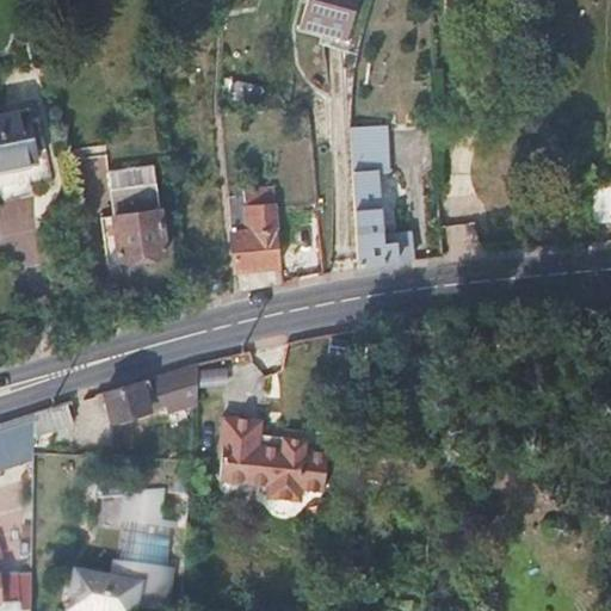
[(306,0),(300,25),(346,39),(357,0),(306,0)]
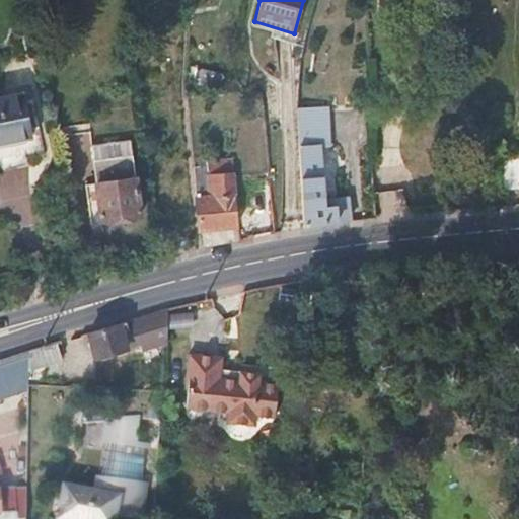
[(35,46),(32,28),(15,31),(17,49),(35,46)]
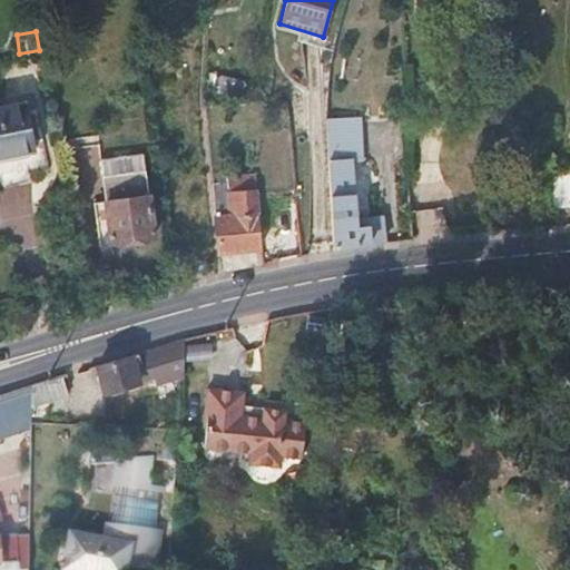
[(0,106),(0,157),(33,151),(23,102),(0,106)]
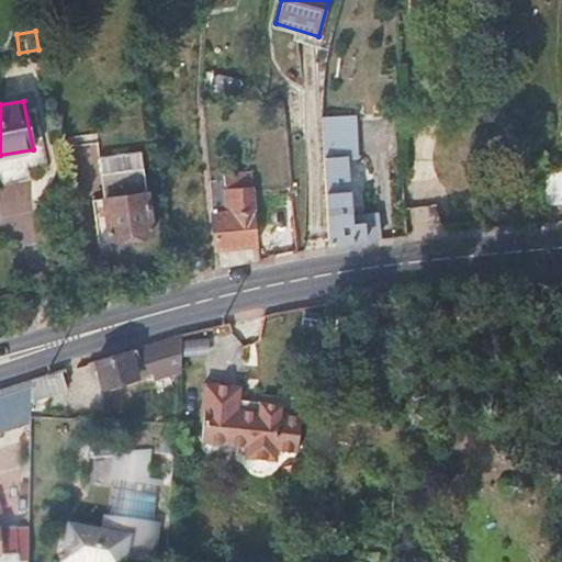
[(325,156),(348,155),(347,117),(323,120),(325,156)]
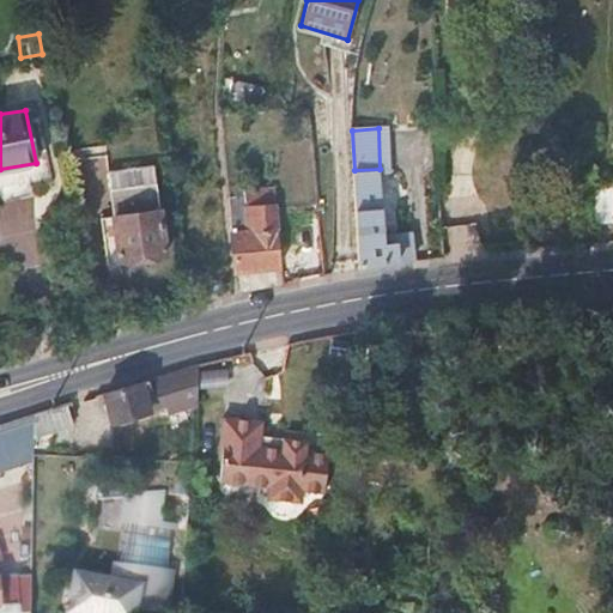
[(108,187),(156,181),(153,163),(105,169),(108,187)]
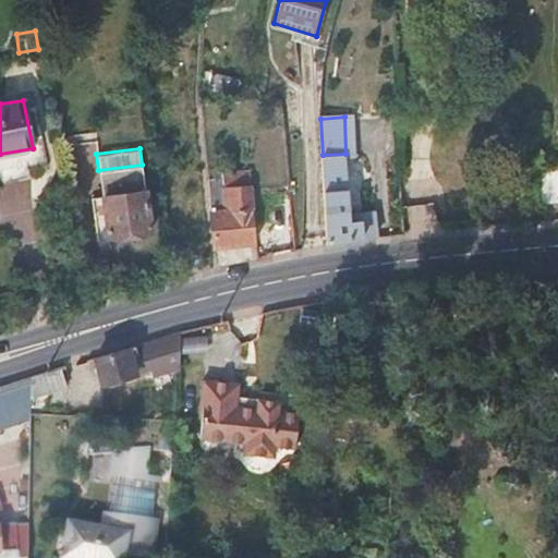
[(338,240),(377,235),(375,216),(349,219),(346,154),(323,155),(326,242),(338,240)]
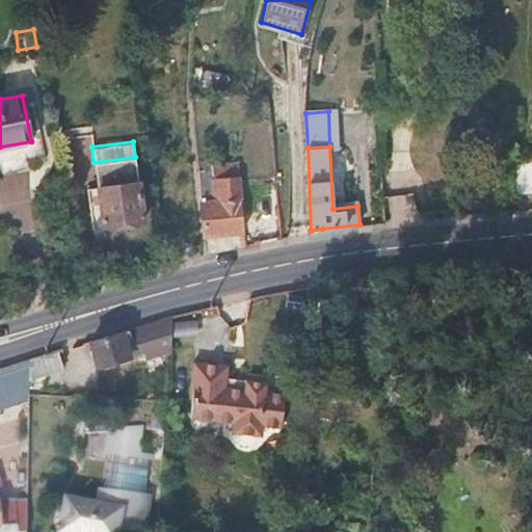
[(142,217),(135,157),(94,162),(101,222),(142,217)]
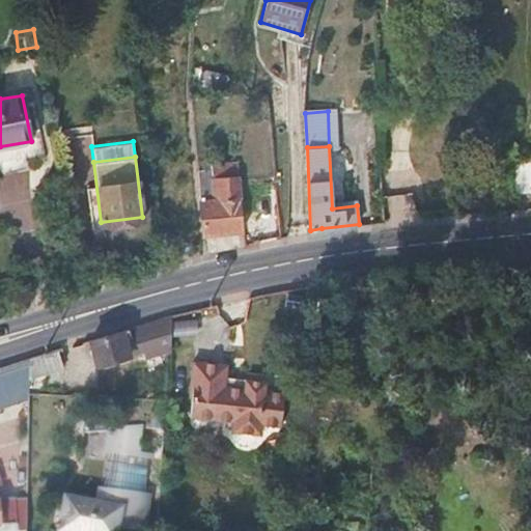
[(514,193),(530,190),(530,162),(530,159),(510,161),(514,193)]
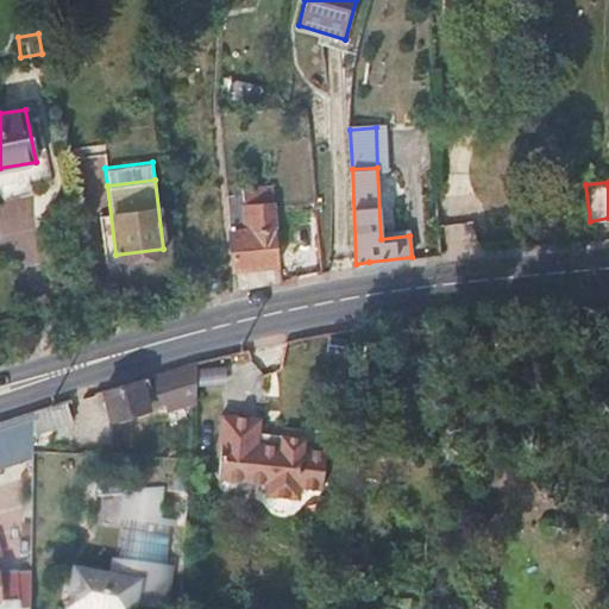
[(232,265),(236,264),(278,262),(276,201),(245,201),(246,228),(233,230),(228,231),(232,265)]
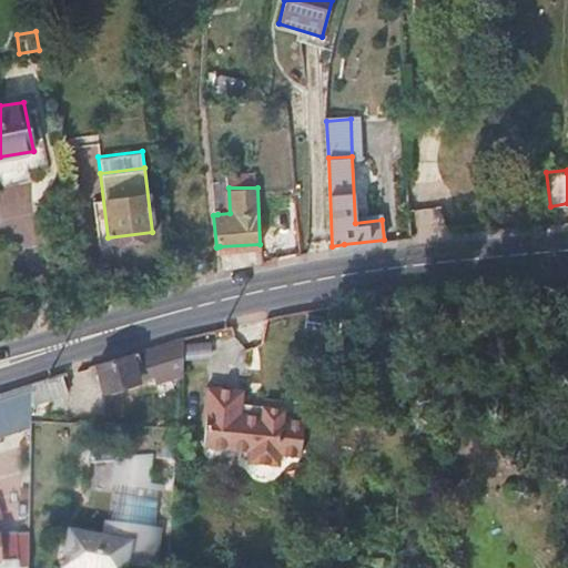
[(184,335),(97,361),(104,386),(123,381),(123,385),(137,382),(135,377),(151,373),(153,379),(182,372),(184,335)]
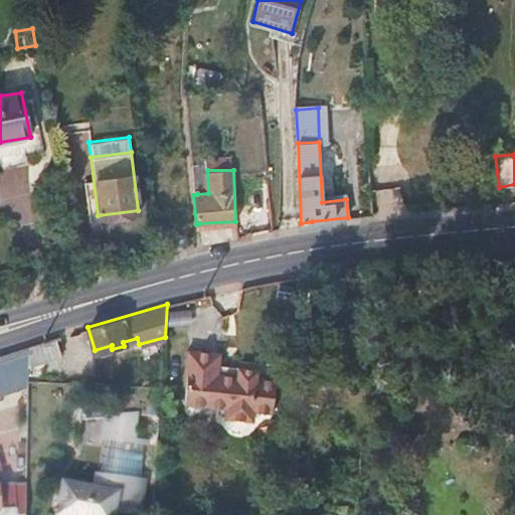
[(61,354),(56,337),(37,343),(29,345),(29,351),(29,364),(61,354)]
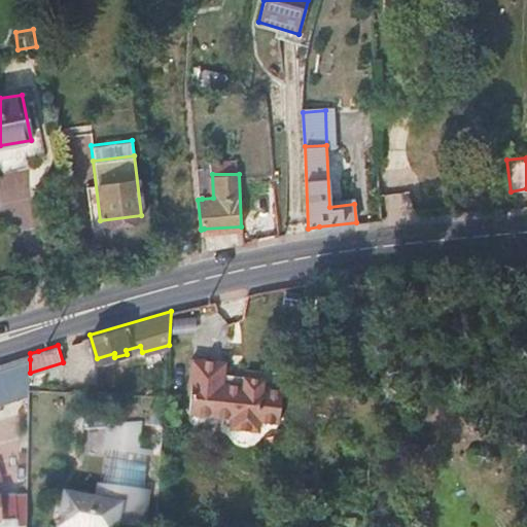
[(222,389),(223,381),(225,360),(191,356),(187,393),(189,394),(186,420),(230,424),(229,434),(257,438),(258,428),(276,429),(279,396),(262,393),(264,385),(241,383),(241,392),(222,389)]
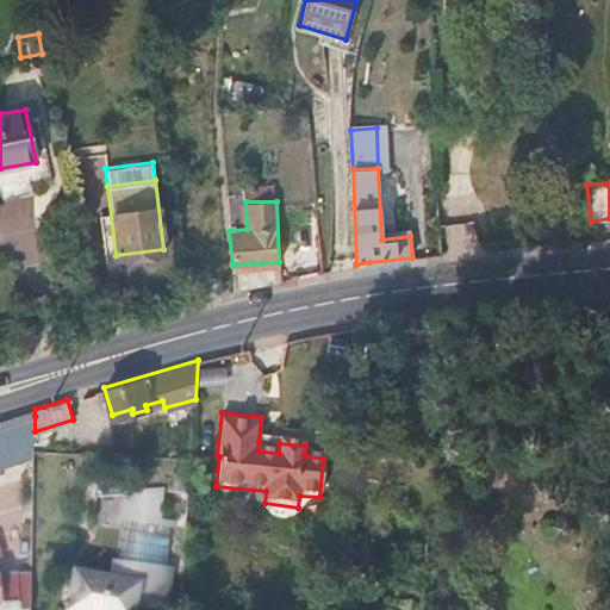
[(35,431),(35,416),(0,427),(0,465),(33,455),(33,450),(35,431)]
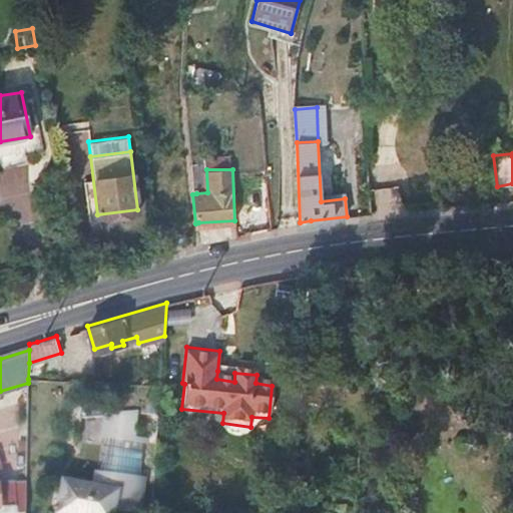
[(234,373),(217,371),(216,379),(234,382),(234,373)]
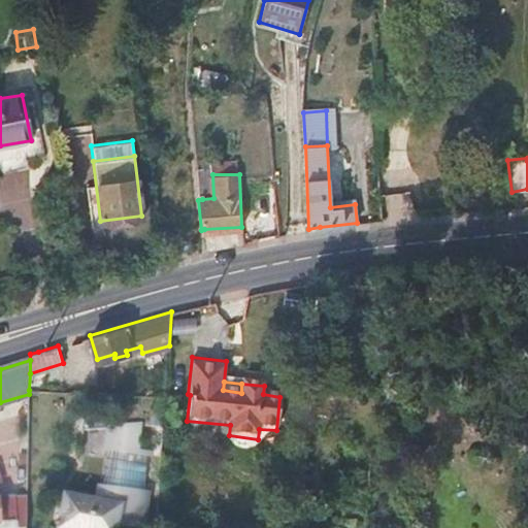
[(141,422),(112,424),(109,446),(137,450),(141,422)]
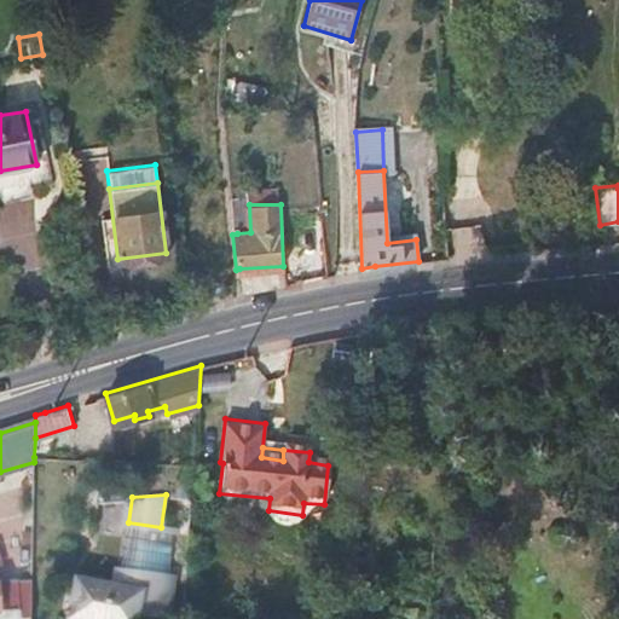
[(128,522),(132,497),(102,499),(99,519),(128,522)]
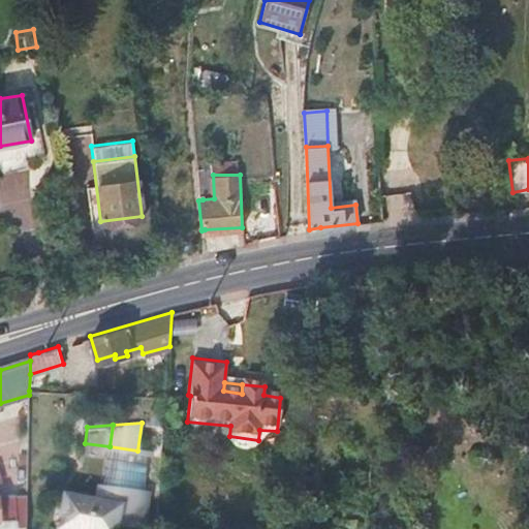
[(119,528),(121,523),(122,517),(122,516),(122,515),(122,514),(122,512),(122,511),(122,510),(122,509),(122,508),(122,507),(121,506),(121,505),(121,504),(120,503),(120,502),(120,501),(119,501),(65,489),(57,528),(59,528),(119,528)]
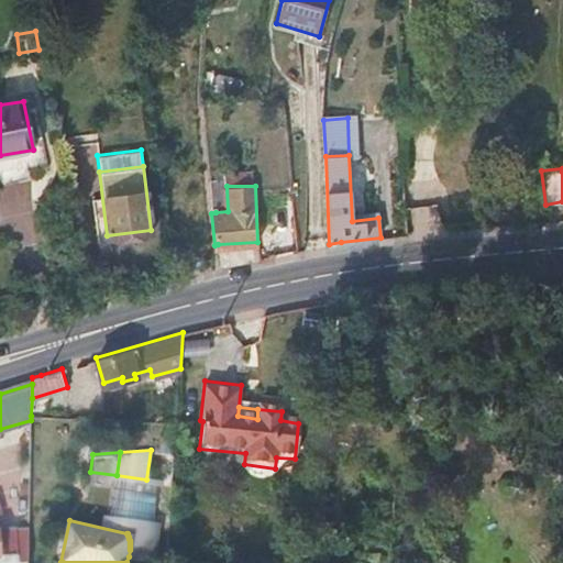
[(18,553),(15,526),(0,526),(0,553),(0,554),(18,553)]
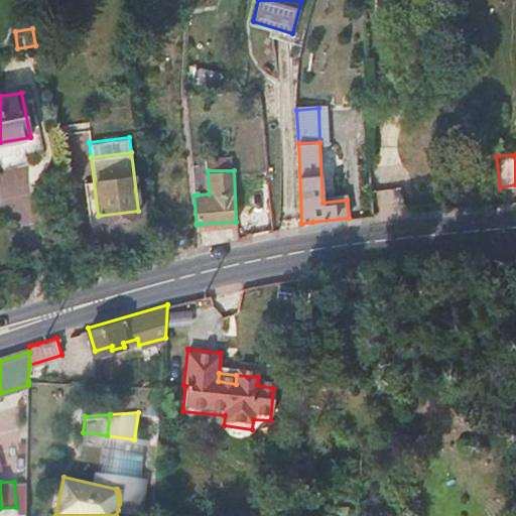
[(14,482),(16,507),(22,507),(23,482),(14,482)]
